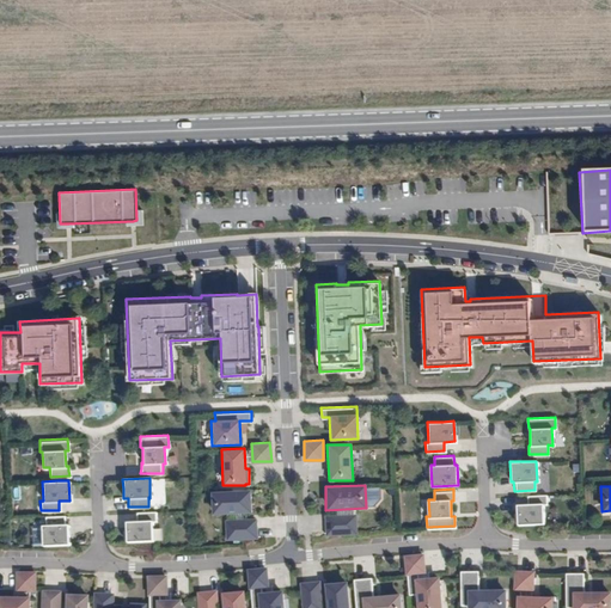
[(209,492),(212,514),(251,513),(250,490),(209,492)]
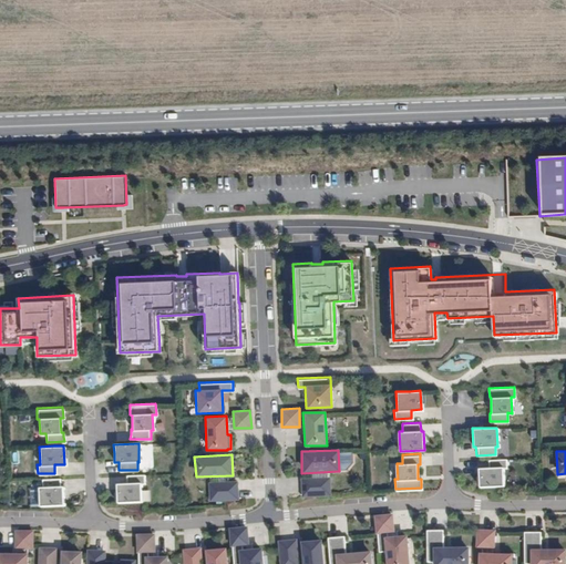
[(479,486),(503,485),(503,467),(506,467),(505,458),(487,459),(487,467),(477,467),(479,477),(479,486)]
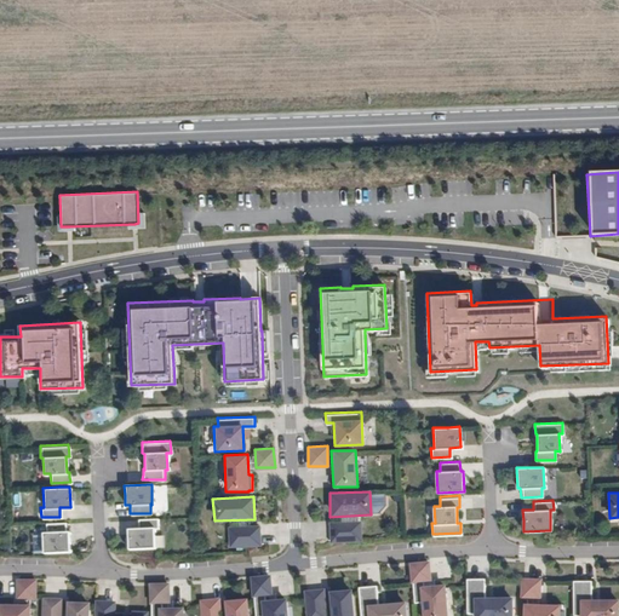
[(127,548),(154,547),(153,527),(156,527),(156,518),(136,519),(137,527),(126,528),(126,537),(127,548)]
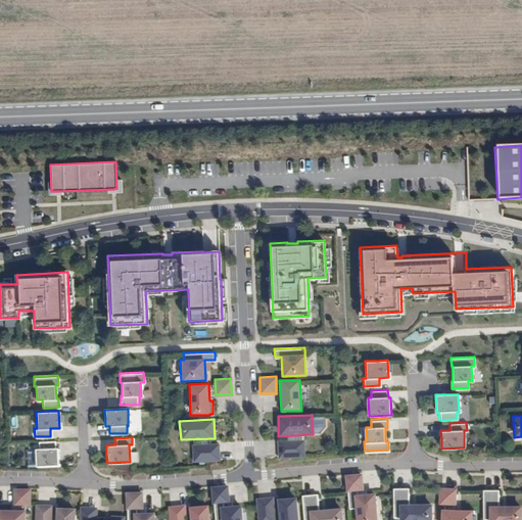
[(303,439),(278,440),(278,457),(304,456),(303,439)]
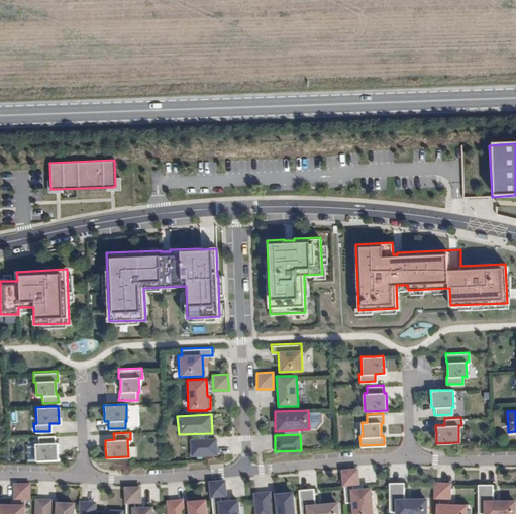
[(34,460),(58,460),(57,451),(57,443),(54,443),(54,435),(36,436),(36,443),(34,443),(34,460)]
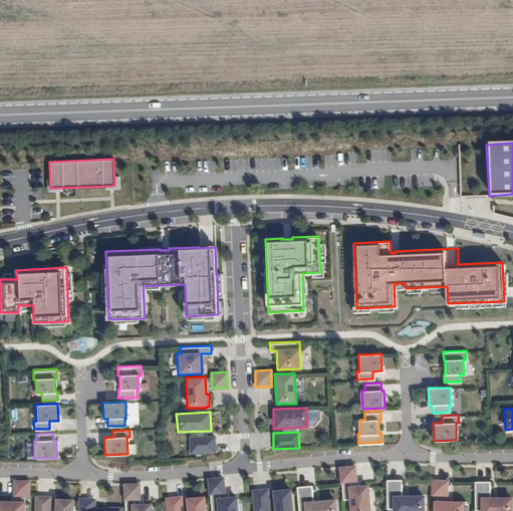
[(215,435),(189,436),(190,453),(215,452),(215,435)]
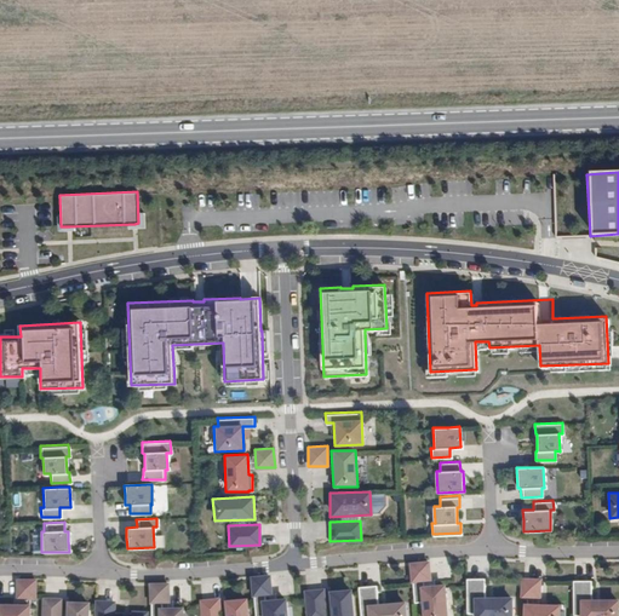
[(429,560),(408,562),(410,581),(413,581),(414,599),(420,599),(422,615),(446,615),(443,583),(419,586),(419,580),(430,579),(429,560)]
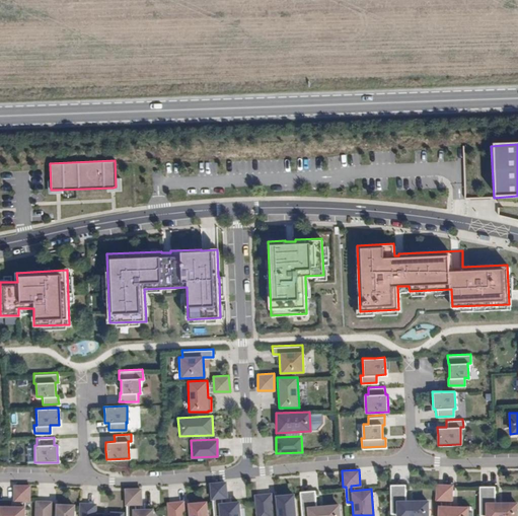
[(239,515),(238,498),(218,500),(217,496),(227,495),(225,478),(209,481),(210,497),(212,496),(214,513),(219,513),(219,515),(239,515)]
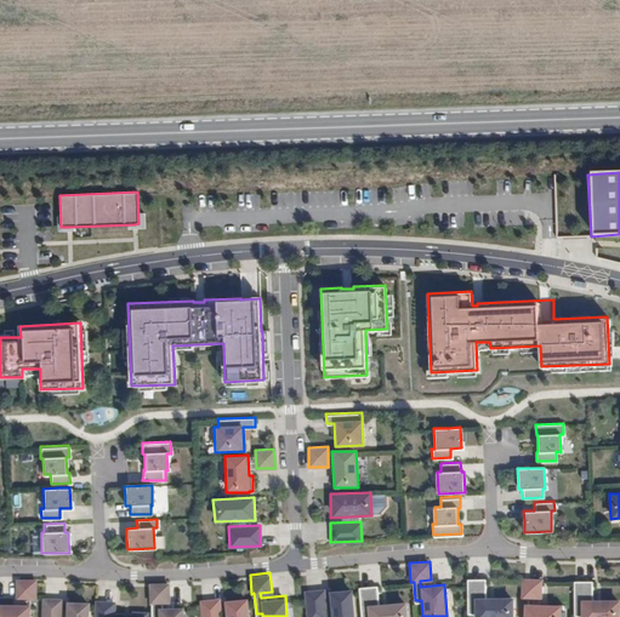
[(512,616),(512,598),(485,599),(484,577),(467,577),(467,612),(477,612),(477,616),(512,616)]
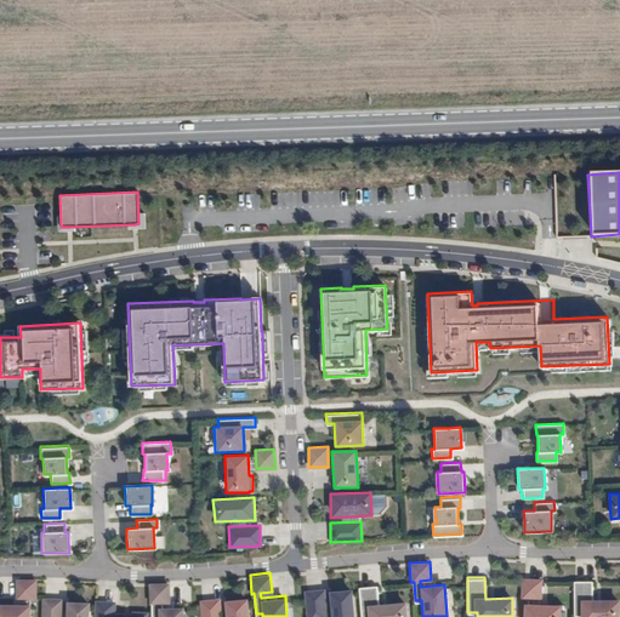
[(522,577),(521,595),(540,596),(541,578),(522,577)]
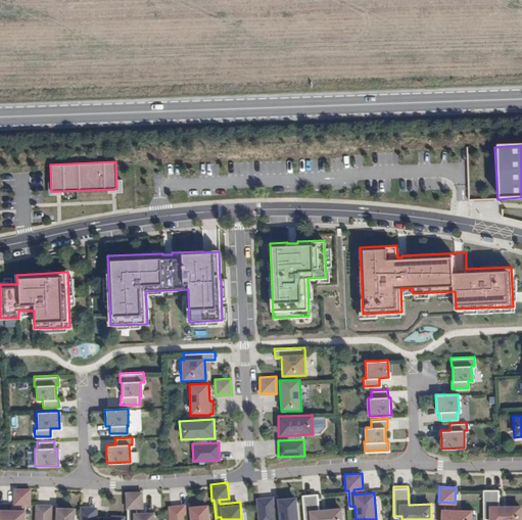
[(29,503),(29,487),(13,487),(12,503),(29,503)]
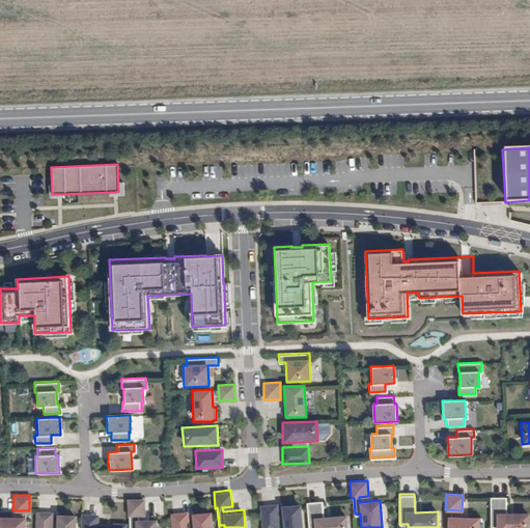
[(528,527),(528,515),(505,515),(505,496),(490,496),(490,526),(499,525),(498,527),(528,527)]
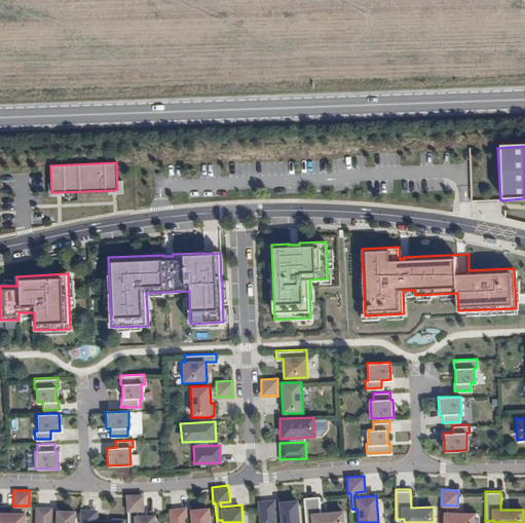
[(154,522),(155,516),(133,516),(133,510),(143,510),(143,493),(125,493),(125,511),(128,511),(128,522),(154,522)]
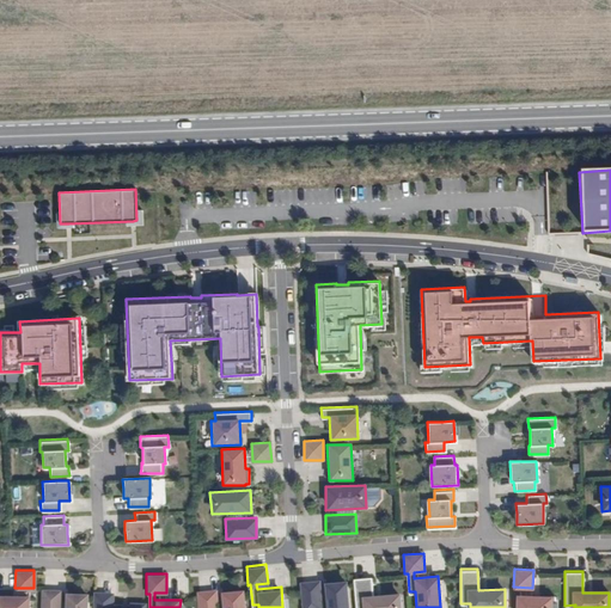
[(399,607),(399,595),(373,596),(371,576),(353,577),(355,607),(399,607)]
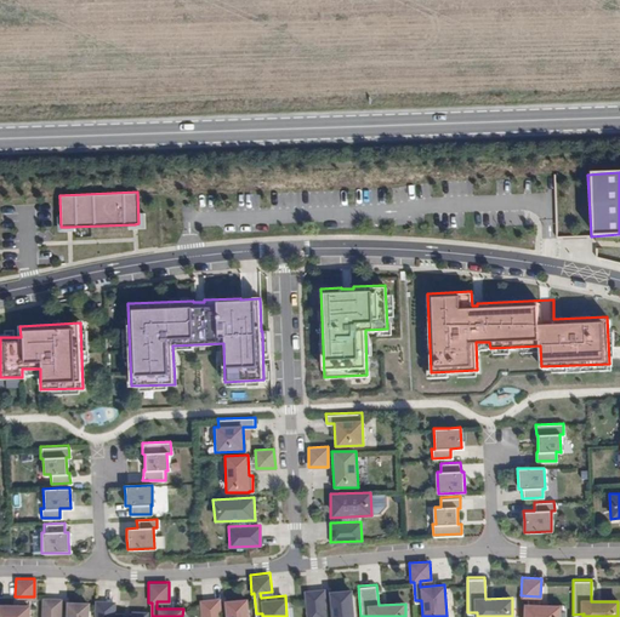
[(306,616),(325,616),(323,589),(305,589),(306,616)]
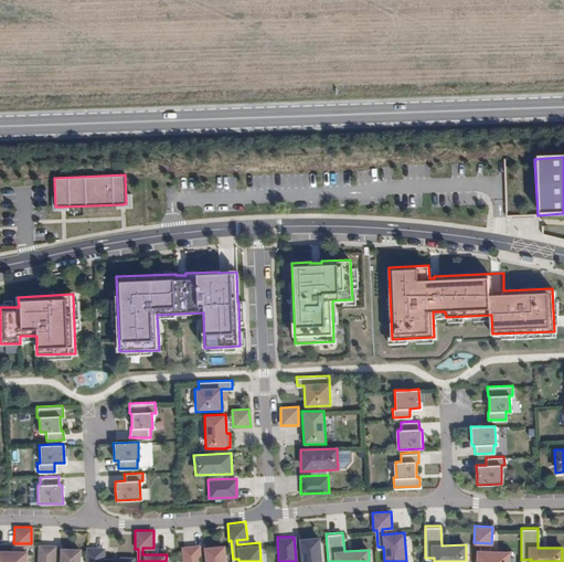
[(301,561),(321,561),(320,538),(299,539),(301,561)]
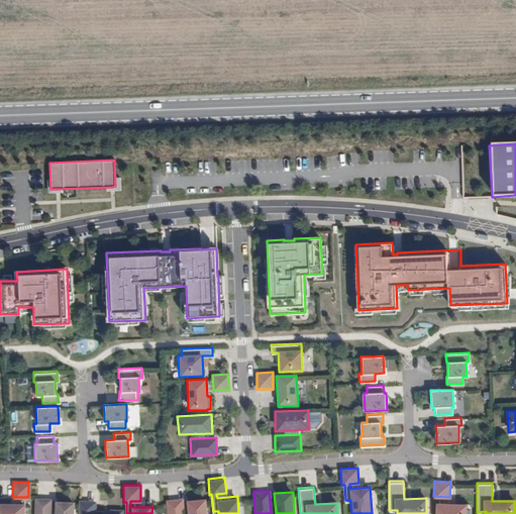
[(206,513),(205,496),(186,498),(187,513),(206,513)]
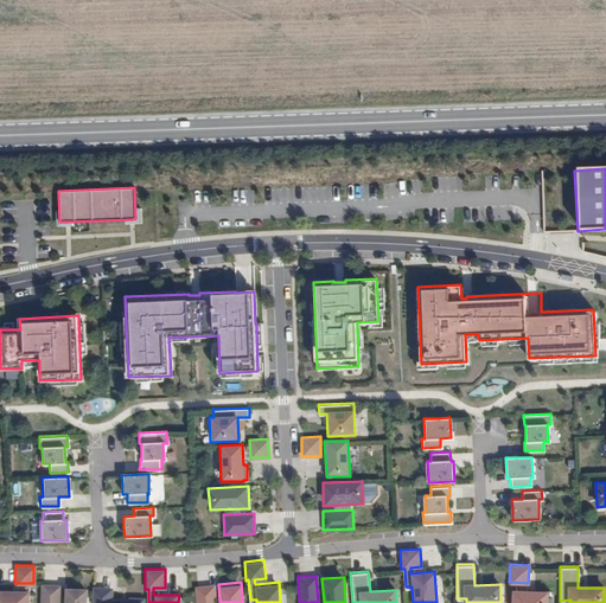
[(215,602),(212,583),(195,583),(196,602),(215,602)]
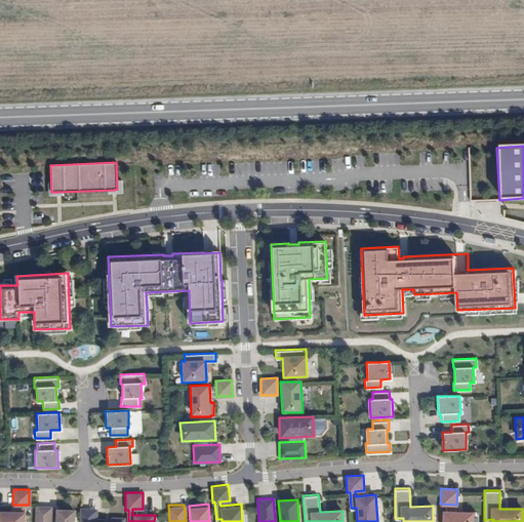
[(34,521),(51,521),(52,506),(35,506),(34,521)]
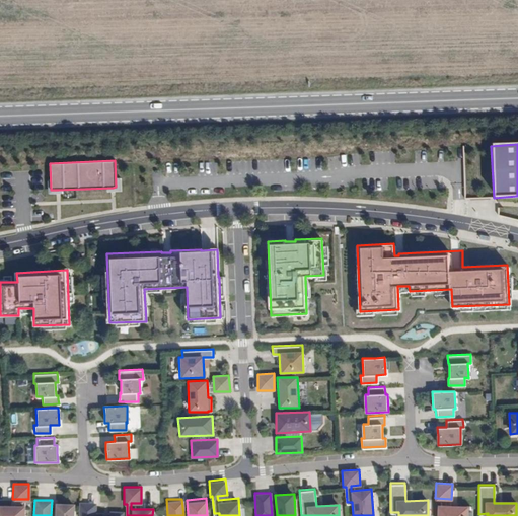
[(120,515),(120,511),(109,511),(109,514),(103,514),(102,510),(96,511),(96,502),(79,502),(78,515),(120,515)]
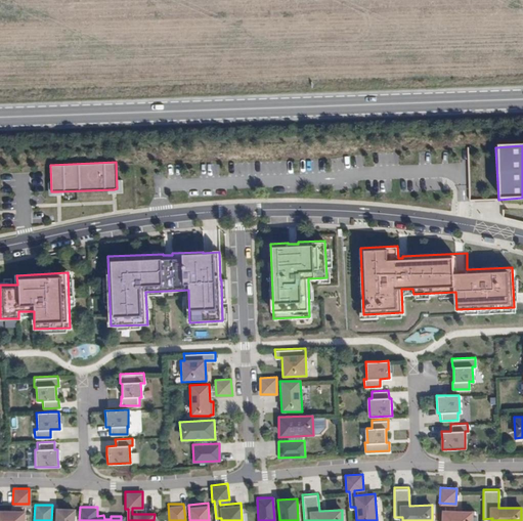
[(54,520),(74,520),(75,509),(55,509),(54,520)]
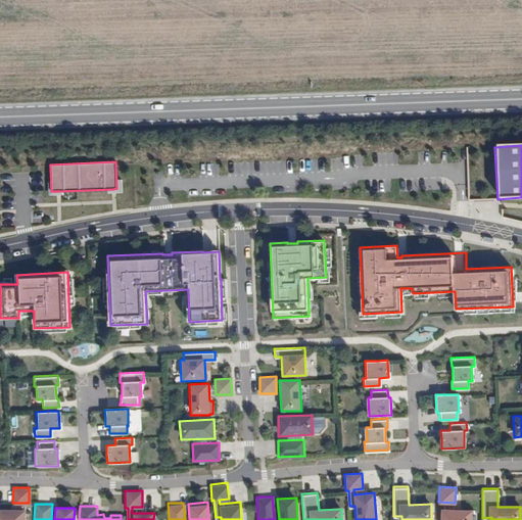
[(0,519),(24,519),(25,510),(0,510),(0,519)]
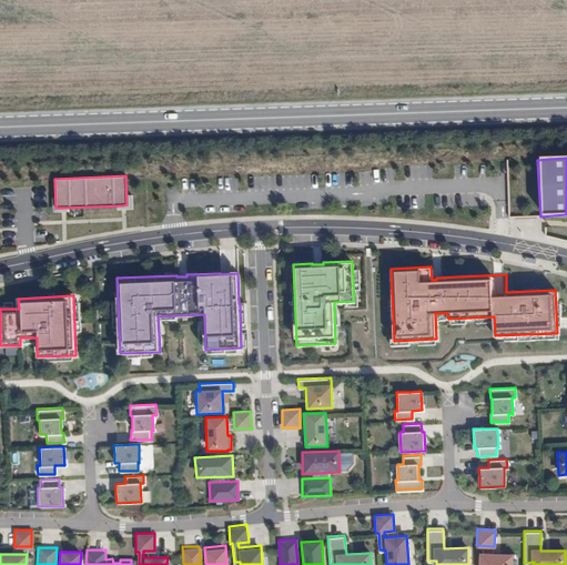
[(478,564),(510,564),(512,554),(478,554),(478,564)]
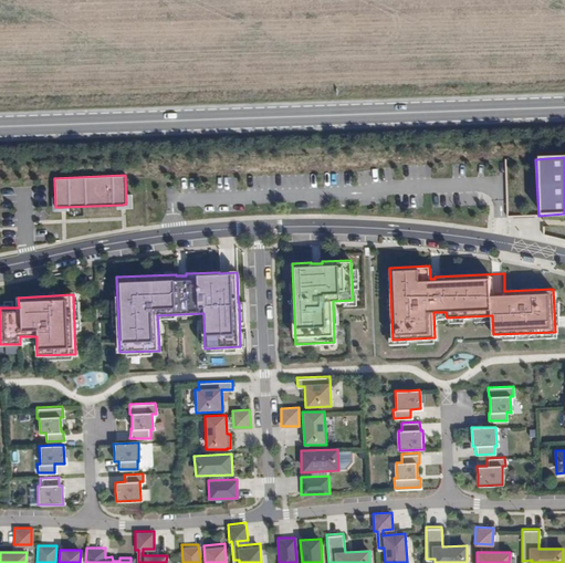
All buildings are outlined.
